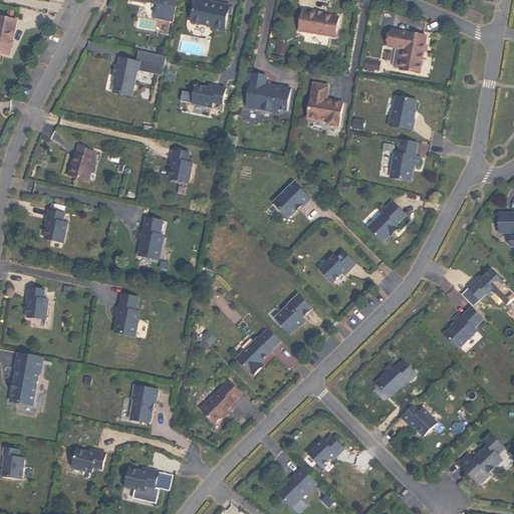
[(127,0),(145,3),(145,1),(155,2),(154,5),(173,8),(174,0),(127,0)]
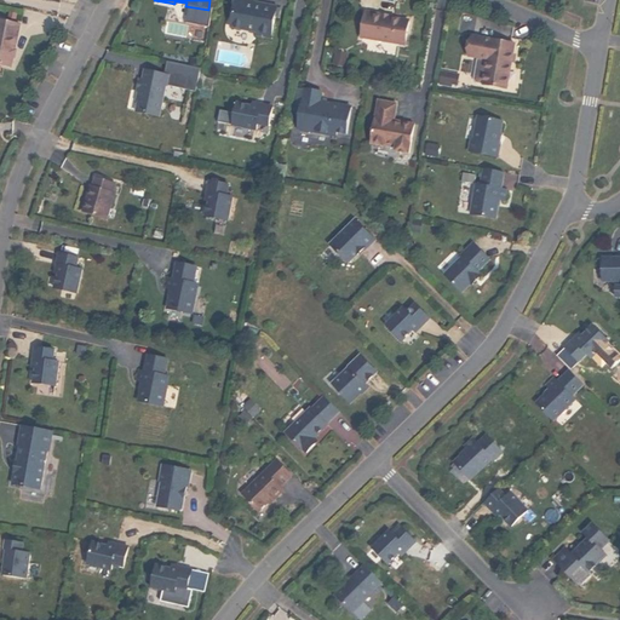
[(233,0),(228,27),(251,32),(253,35),(268,39),(275,6),(258,3),(257,5),(252,4),(253,1),(252,0),(233,0)]
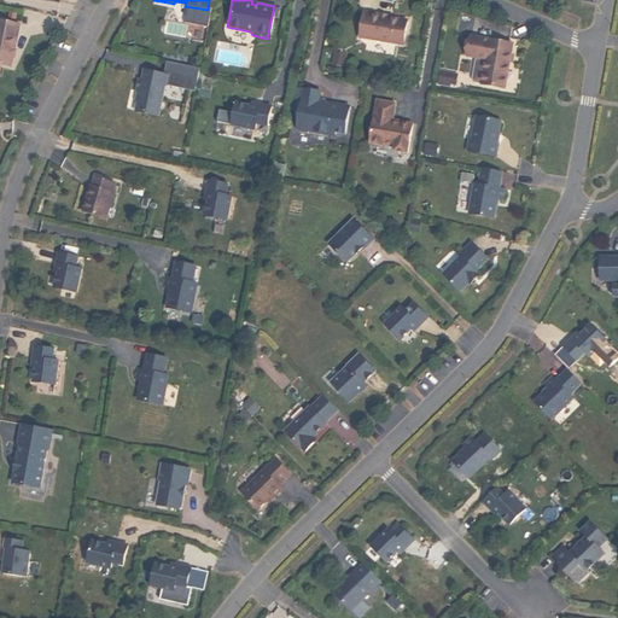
[(378,13),(361,11),(357,35),(401,44),(406,19),(385,16),(378,15),(378,13)]
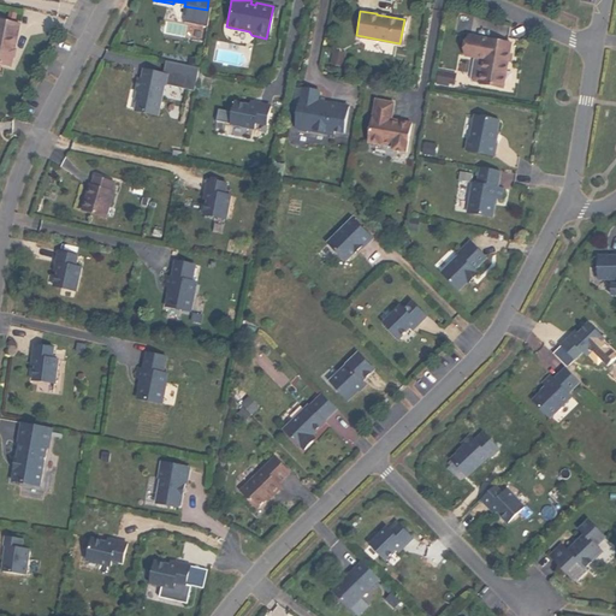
[(0,18),(0,63),(13,66),(16,57),(17,49),(22,23),(0,18)]
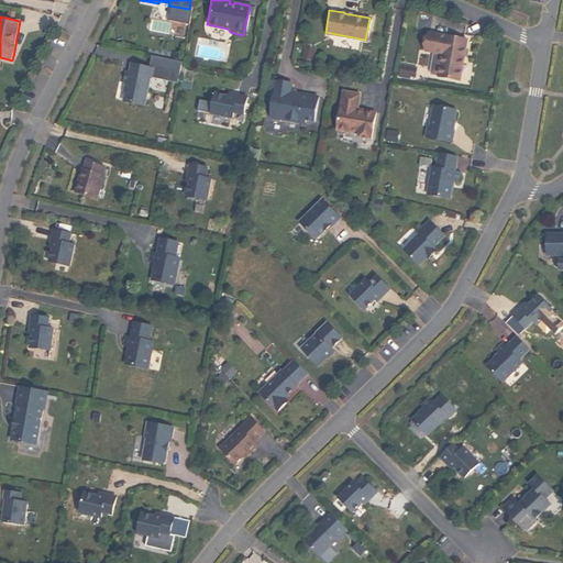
[(437,75),(437,76),(457,79),(462,55),(462,54),(461,54),(462,48),(463,48),(463,47),(465,37),(461,37),(428,31),(427,36),(424,45),(424,50),(432,52),(441,53),(437,75)]
